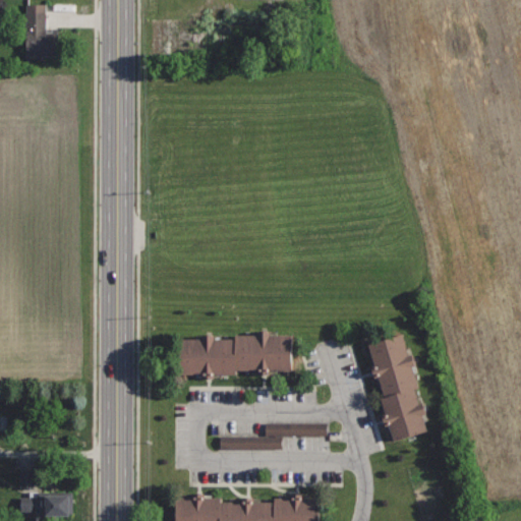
[(47,3),(26,3),(26,57),(59,57),(59,27),(47,27),(47,3)]
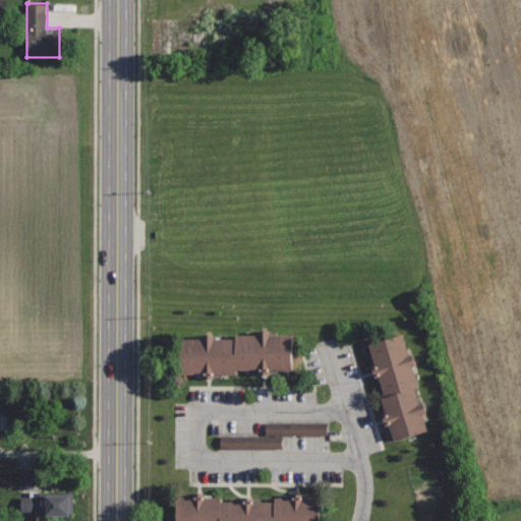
[(294,367),(295,332),(237,332),(237,338),(180,338),(180,372),(239,372),(239,367),(294,367)]
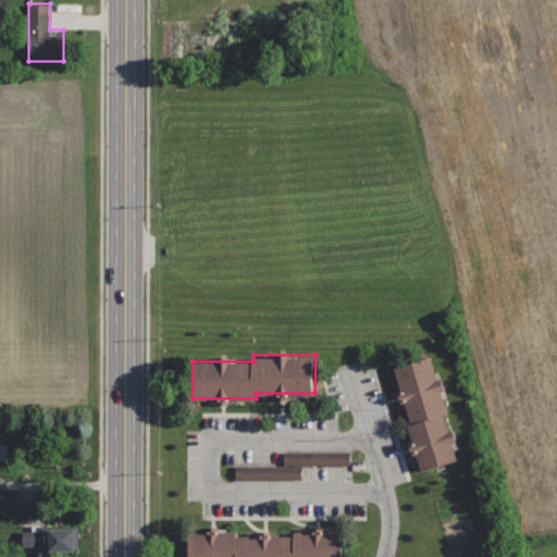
[(419,471),(457,461),(441,404),(447,403),(434,355),(396,366),(409,410),(401,412),(419,471)]
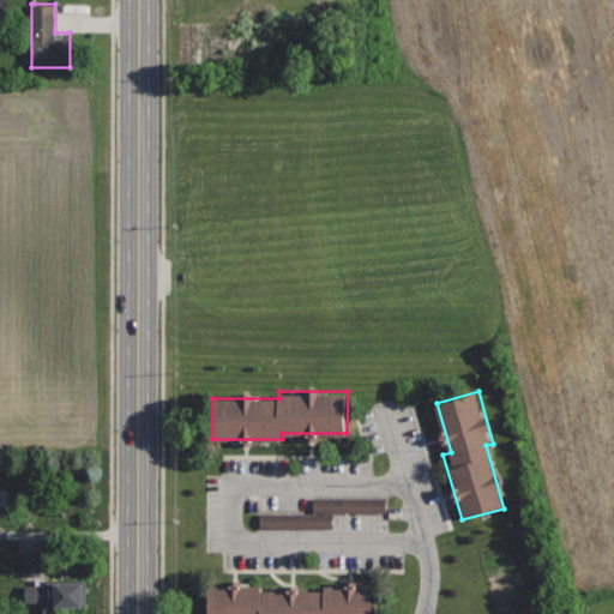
[(383,498),(311,498),(311,512),(259,512),(259,527),(331,528),(331,513),(383,513),(383,498)]
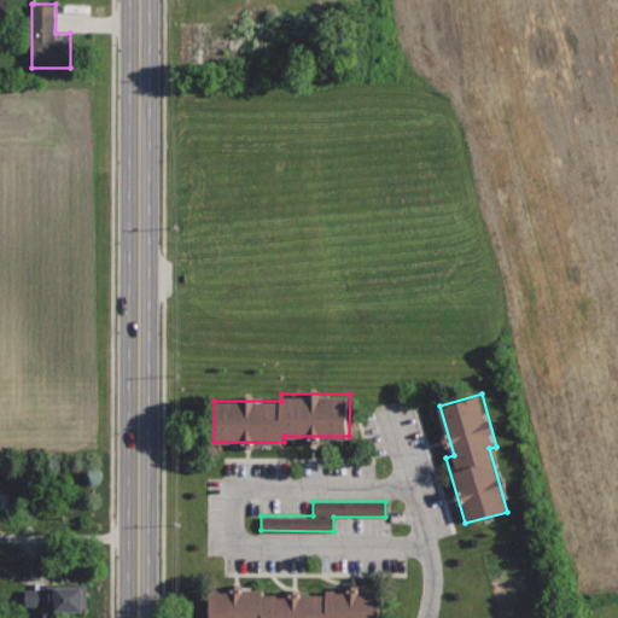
[(87,583),(45,583),(45,589),(25,589),(25,606),(44,606),(44,613),(86,614),(87,583)]
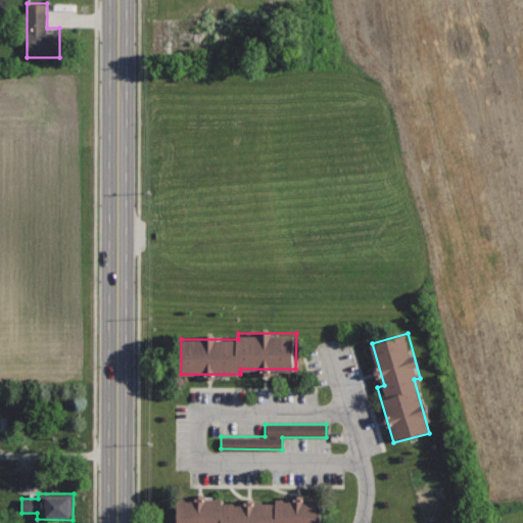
[(223,503),(178,503),(178,522),(322,522),(322,501),(277,502),(277,508),(224,508),(223,503)]
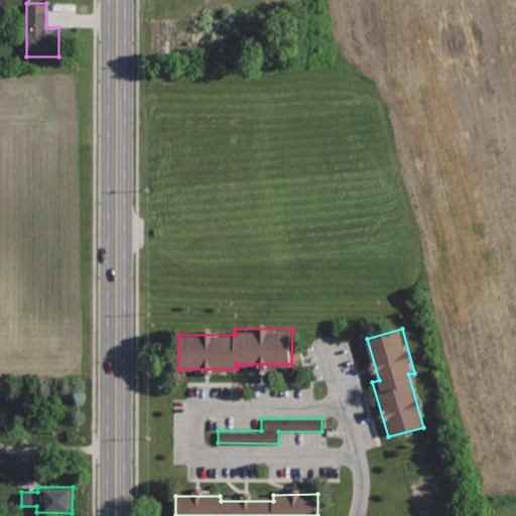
All buildings are outlined.
